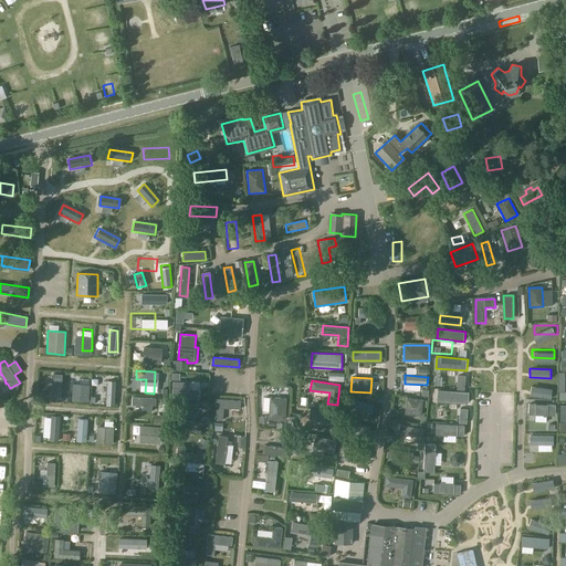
[(196,398),(196,388),(176,387),(176,397),(196,398)]
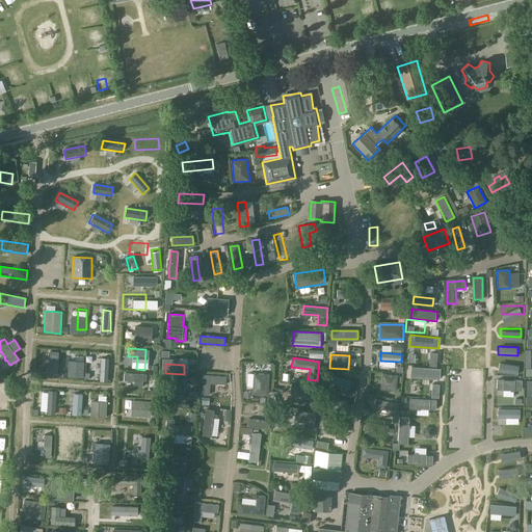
[(413,367),(411,377),(437,379),(441,379),(442,369),(437,368),(413,367)]
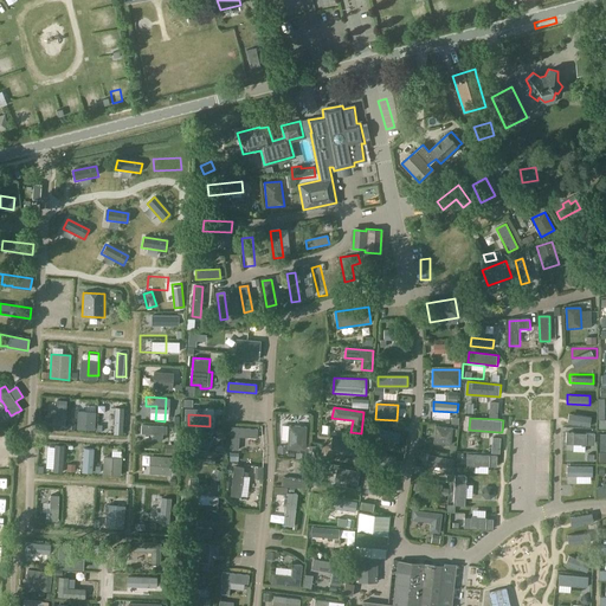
[(305,450),(307,426),(289,426),(288,450),(305,450)]
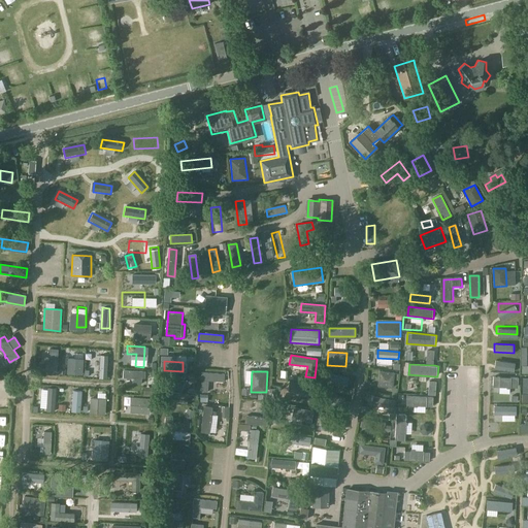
[(393,388),(394,373),(380,371),(377,387),(393,388)]
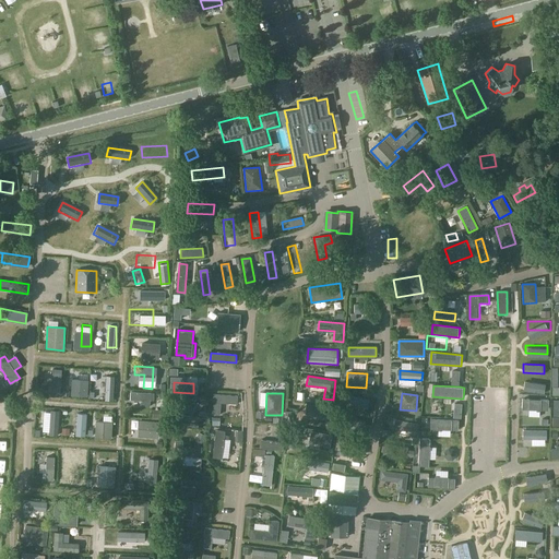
[(237,404),(237,395),(212,394),(212,402),(213,403),(212,414),(219,415),(221,403),(237,404)]
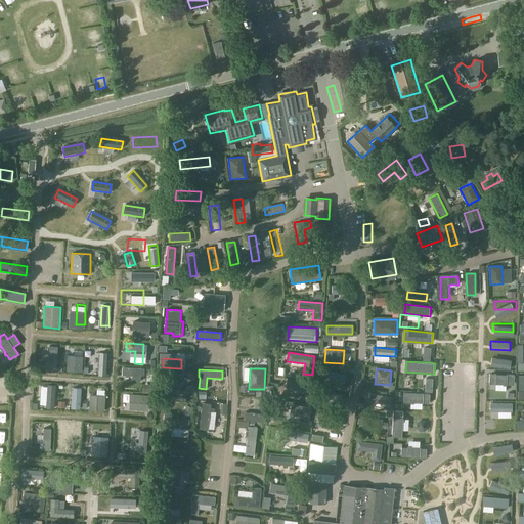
[(489,374),(489,383),(514,383),(514,375),(489,374)]
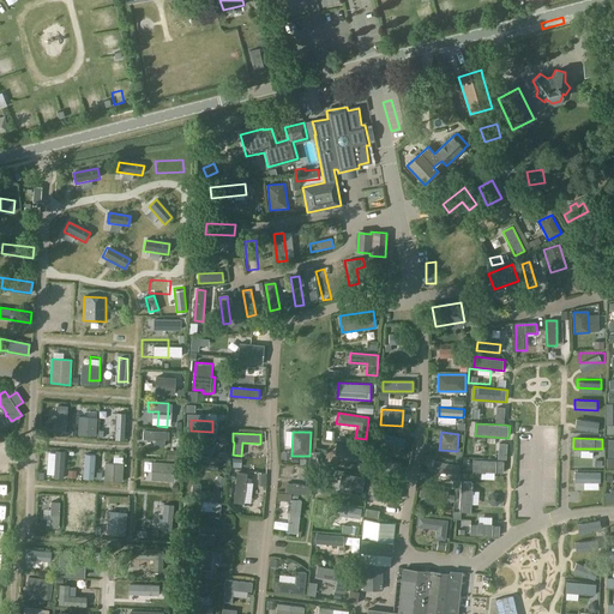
[(378,439),(377,447),(404,451),(407,443),(378,439)]
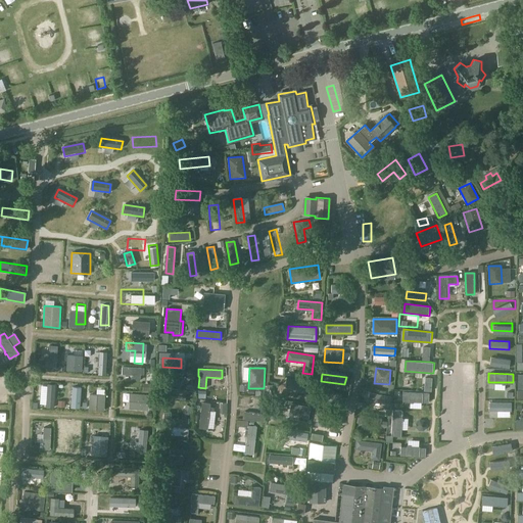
[(286,378),(285,387),(312,390),(313,381),(286,378)]
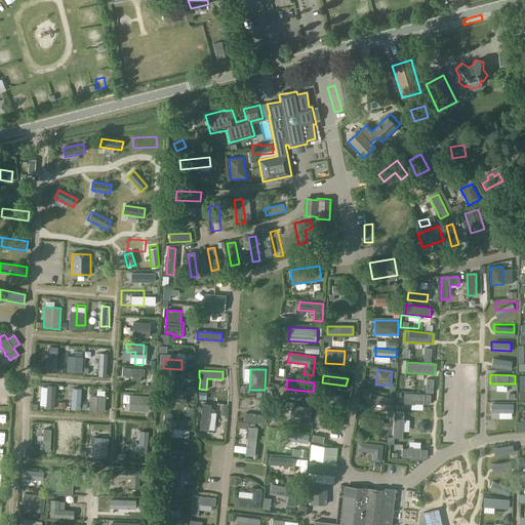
[(398,388),(415,389),(415,380),(398,379),(398,388)]
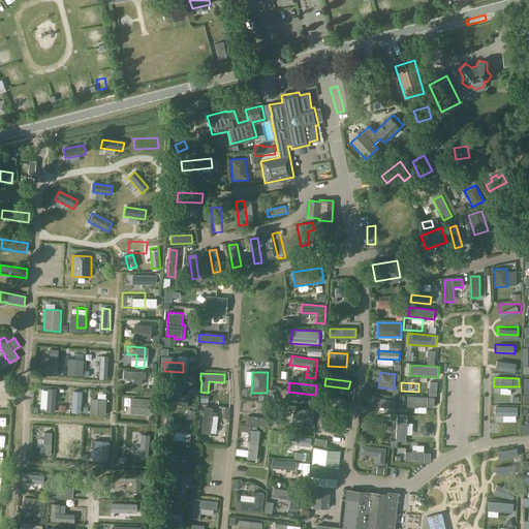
[(40,386),(32,387),(34,402),(42,401),(40,386)]
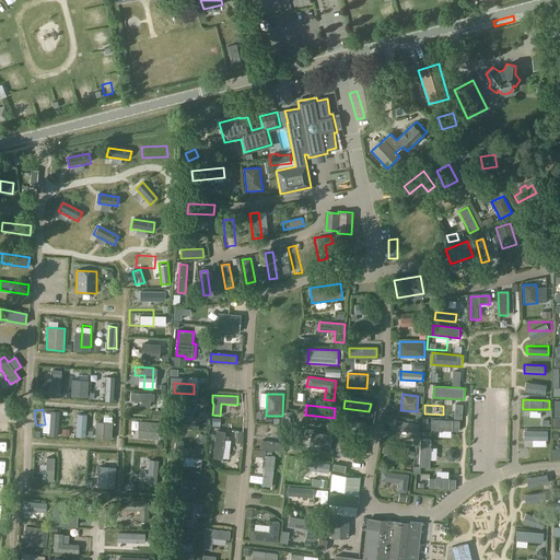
[(51,436),(60,436),(60,415),(51,415),(51,436)]
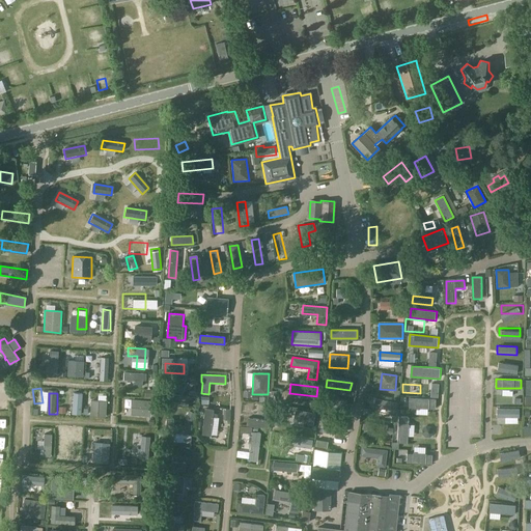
[(188,406),(188,396),(164,394),(164,403),(188,406)]
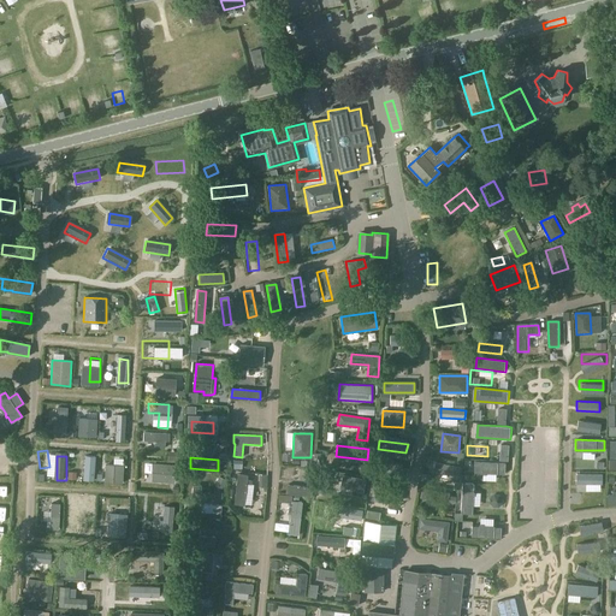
[(598,472),(598,460),(573,460),(573,472),(598,472)]
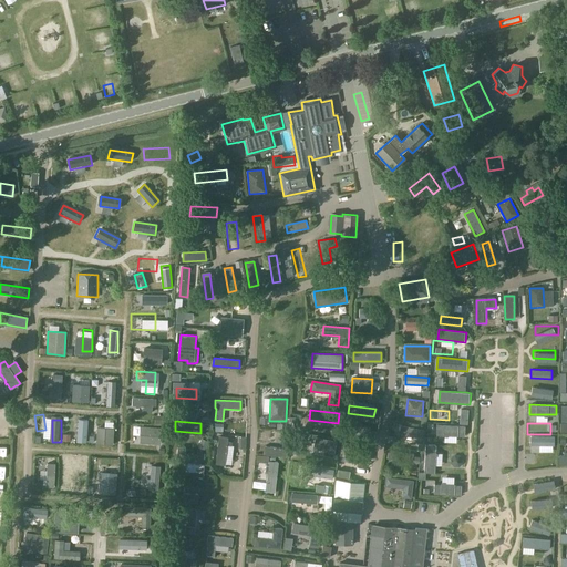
[(401,425),(399,434),(422,437),(423,430),(401,425)]
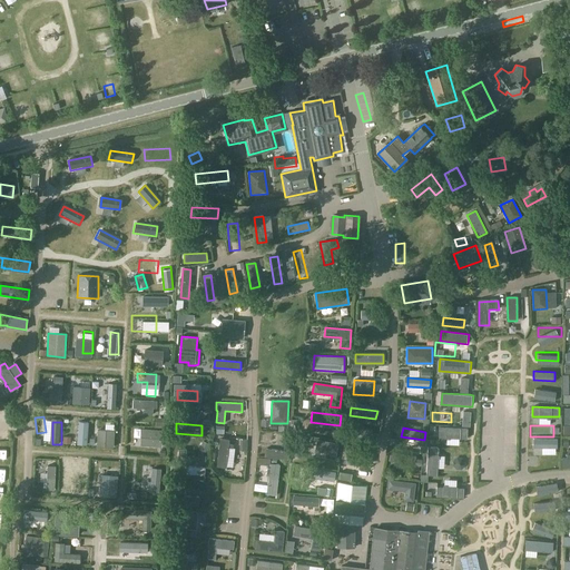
[(439,428),(438,438),(468,439),(468,429),(439,428)]
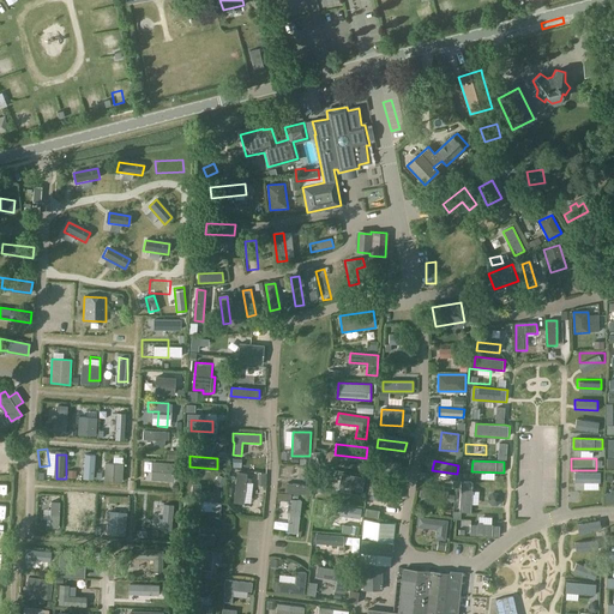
[(175,463),(152,462),(151,480),(174,481),(175,463)]
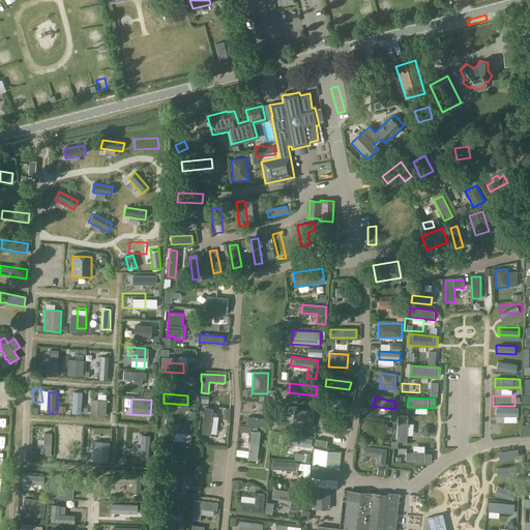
[(89,414),(105,415),(106,402),(90,401),(89,414)]
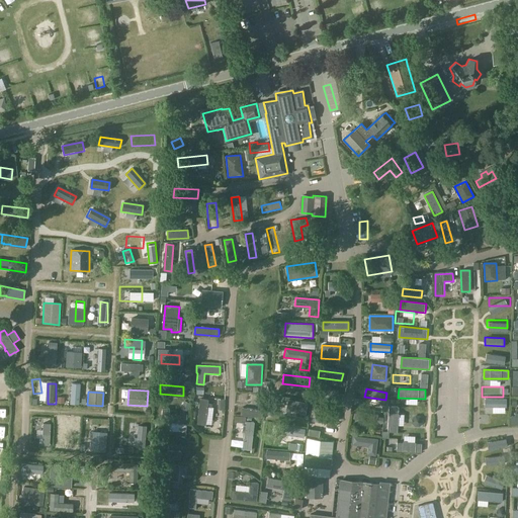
[(485,398),(485,406),(507,406),(507,398),(485,398)]
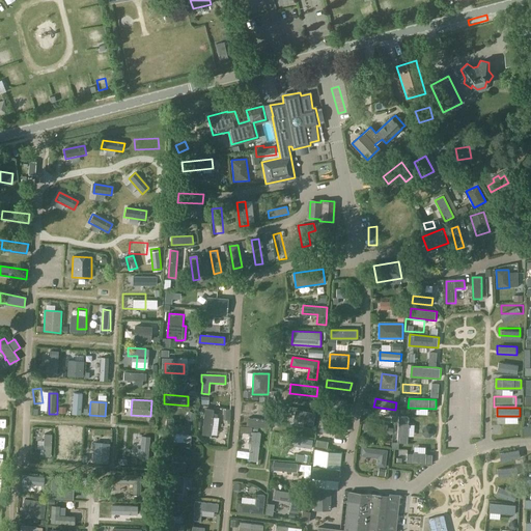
[(204,409),(201,435),(211,436),(214,410),(204,409)]
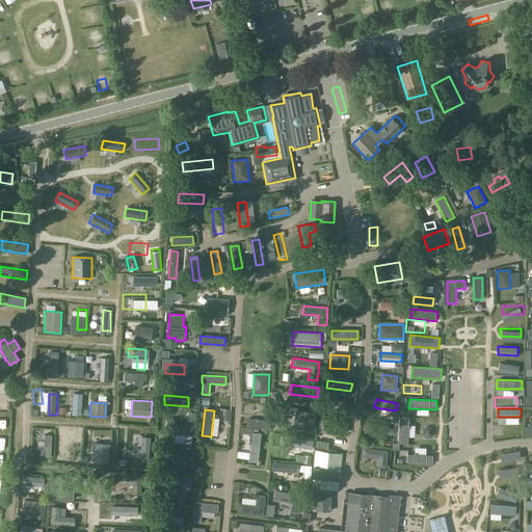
[(289,410),(288,419),(308,421),(309,415),(309,414),(289,410)]
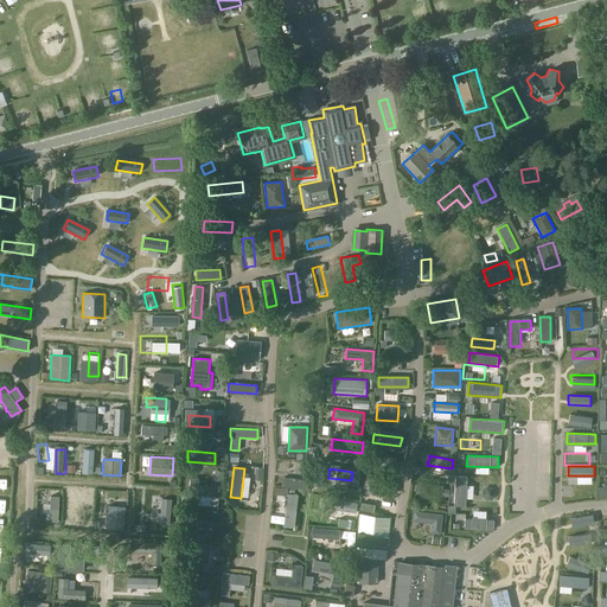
[(366,472),(363,489),(394,494),(397,478),(366,472)]
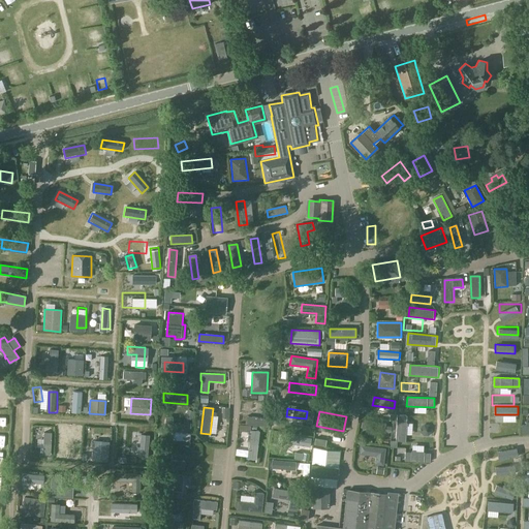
[(397,415),(396,441),(406,441),(407,415),(397,415)]
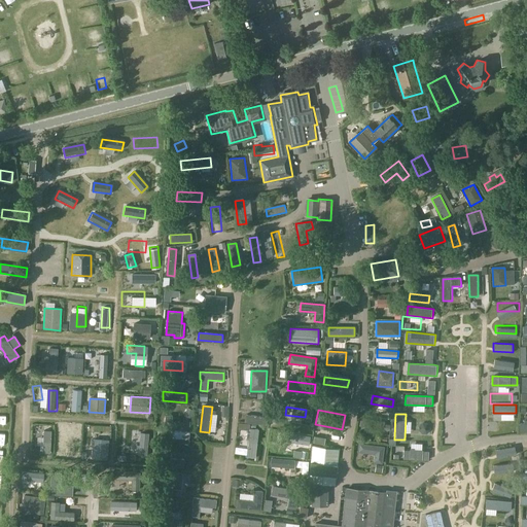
[(164,430),(163,430),(162,437),(188,440),(189,432),(174,430),(175,422),(172,421),(172,415),(165,415),(164,430)]
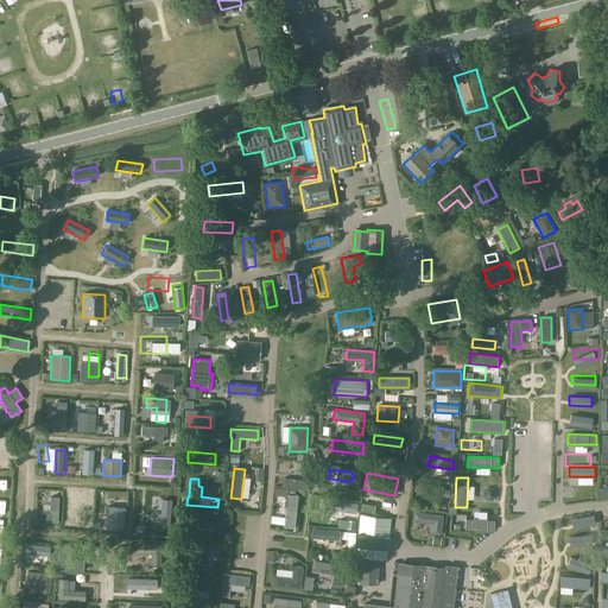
[(283,479),(282,487),(308,491),(309,482),(283,479)]
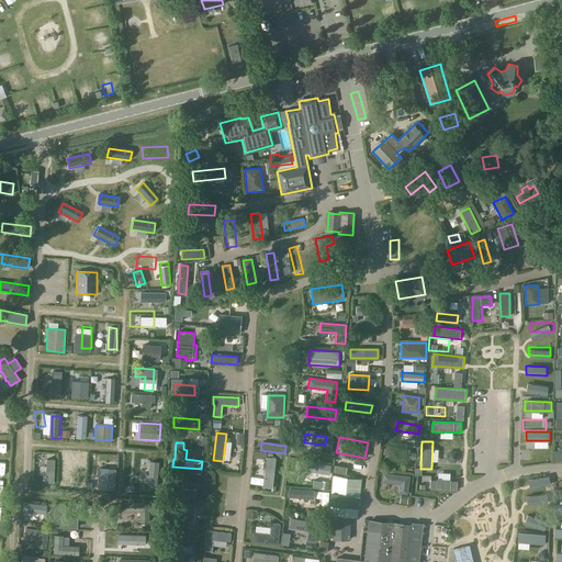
[(385,446),(383,454),(408,459),(409,450),(385,446)]
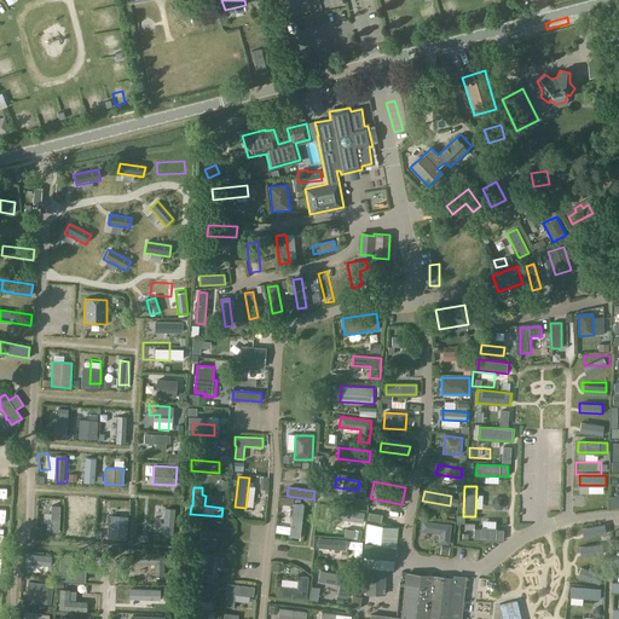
[(300,538),(304,504),(293,503),(289,537),(300,538)]
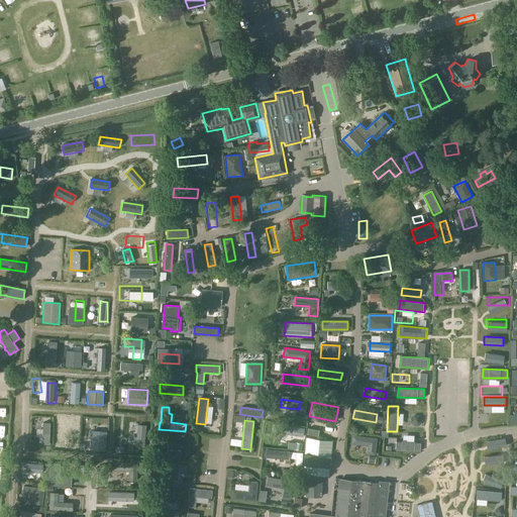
[(298,435),(299,426),(273,423),(272,431),(298,435)]
